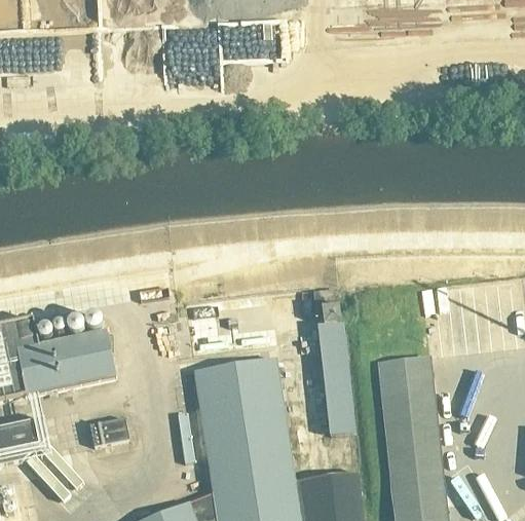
[(0,0),(0,91),(118,89),(117,44),(524,34),(524,0),(0,0)]
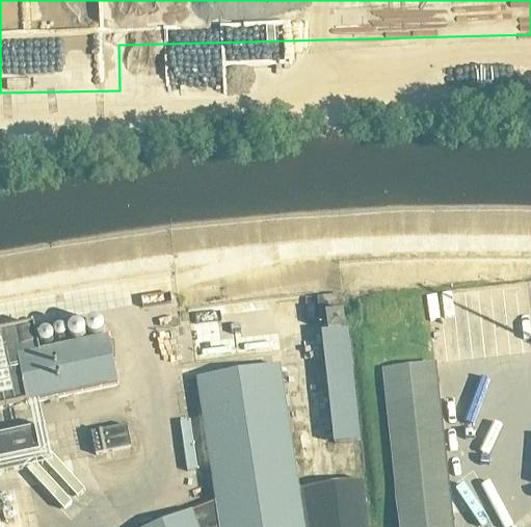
[(356,411),(346,323),(344,324),(342,307),(343,307),(341,290),(316,293),(318,311),(325,310),(327,326),(320,327),(333,439),(359,436),(356,411)]
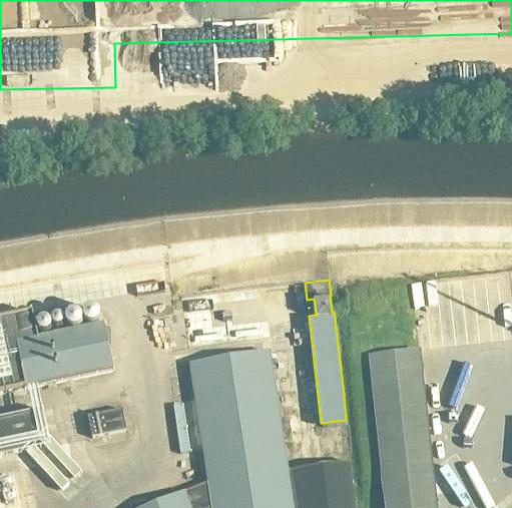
[(0,453),(50,443),(42,407),(0,416),(0,390),(26,385),(113,366),(104,323),(70,330),(68,325),(36,332),(31,309),(0,316),(0,453)]
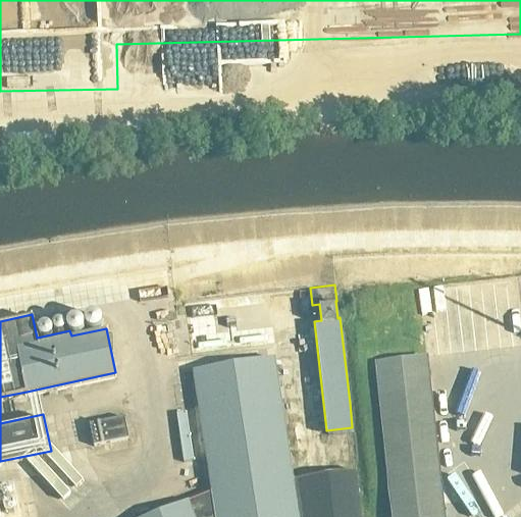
[(443,516),(439,488),(434,437),(425,353),(375,358),(393,516),(443,516)]
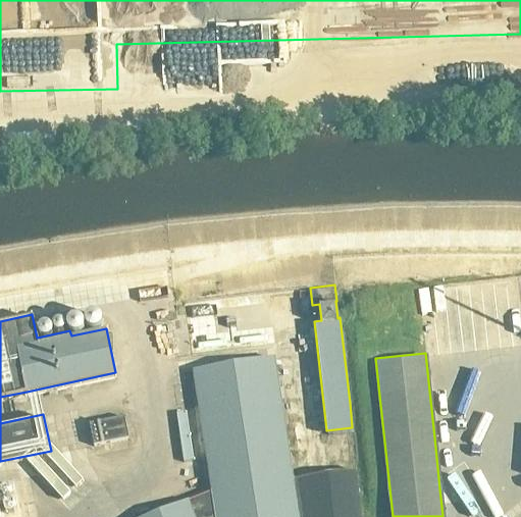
[(361,516),(356,466),(293,476),(273,355),(193,367),(211,487),(136,516),(361,516)]
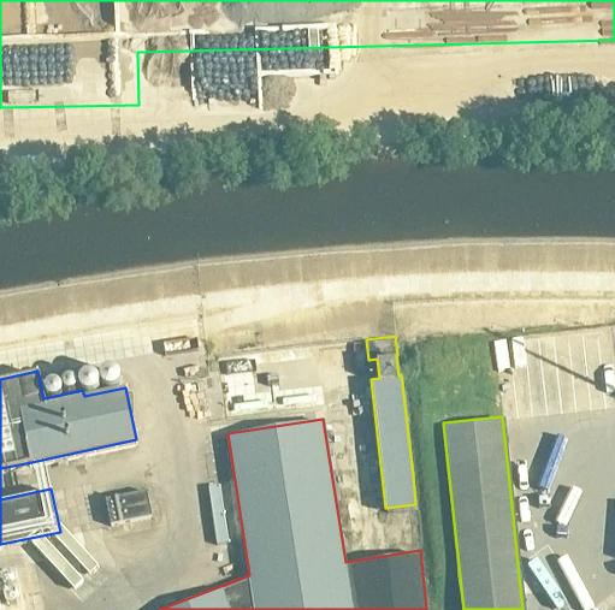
[(151,513),(146,487),(104,496),(110,521),(151,513)]
